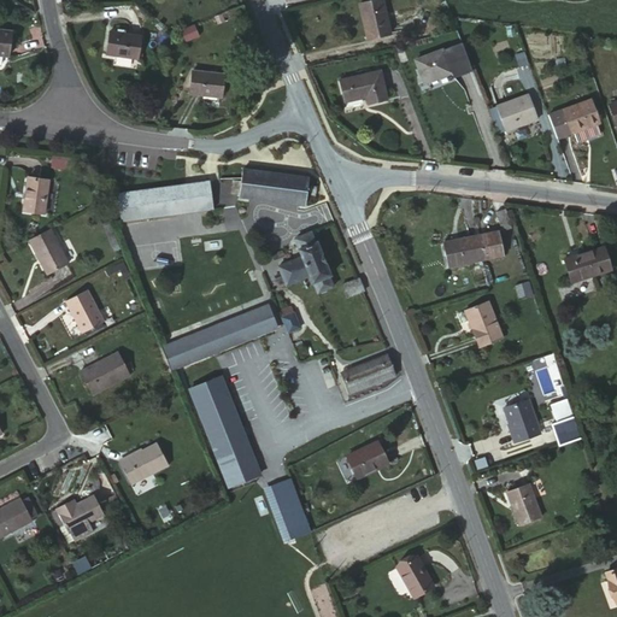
[(381,0),(357,7),(366,43),(392,37),(381,0)]
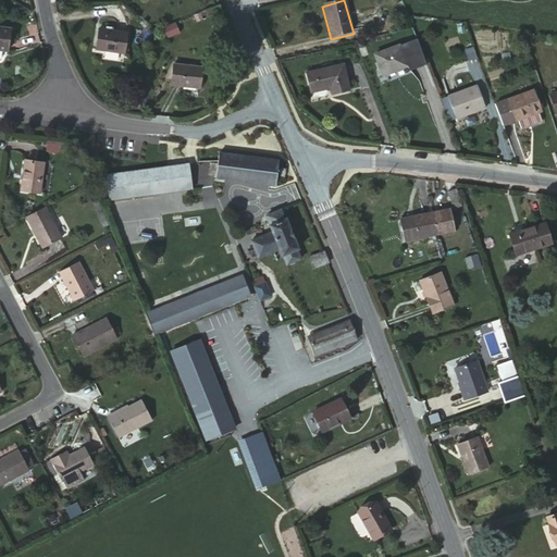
[(175,21),(162,26),(166,37),(180,32),(175,21)]
